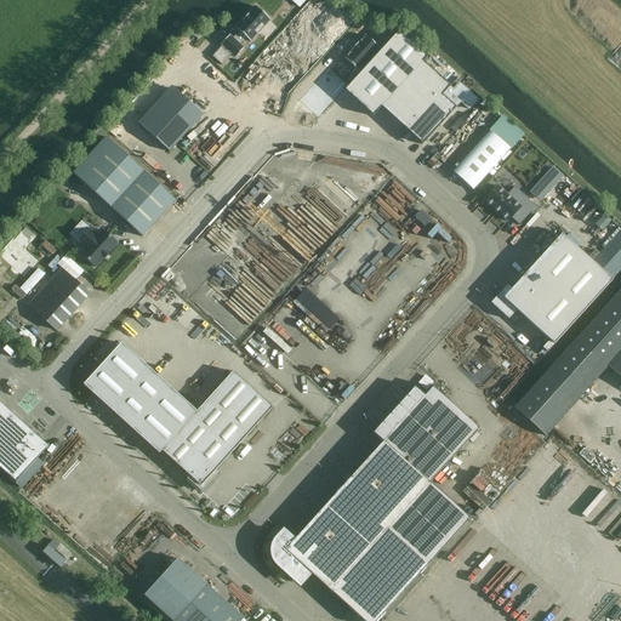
[(222,43),(221,45),(222,46),(232,55),(235,58),(237,56),(244,50),(240,46),(246,39),(250,43),(271,21),(255,7),(235,29),(239,33),(233,39),(229,36),(222,43)]
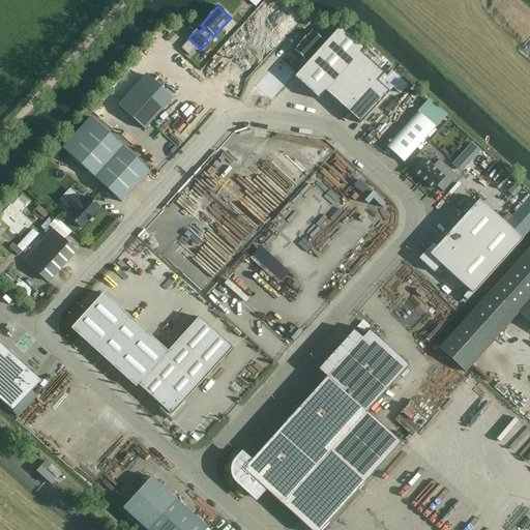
[(361,53),(361,54),(362,52),(337,30),(294,78),(319,100),(326,92),(325,92),(361,53)]
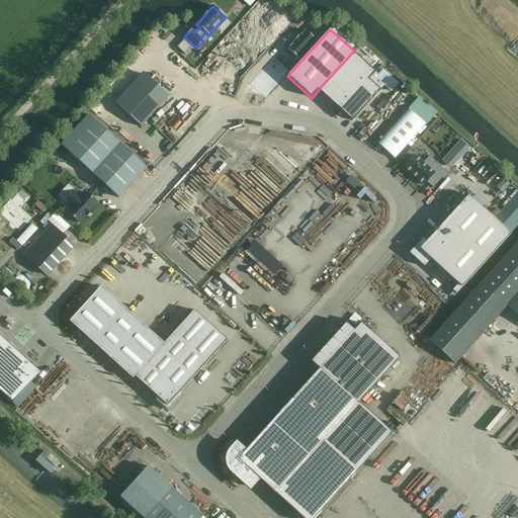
[(293,63),(311,45),(298,33),(281,52),(293,63)]
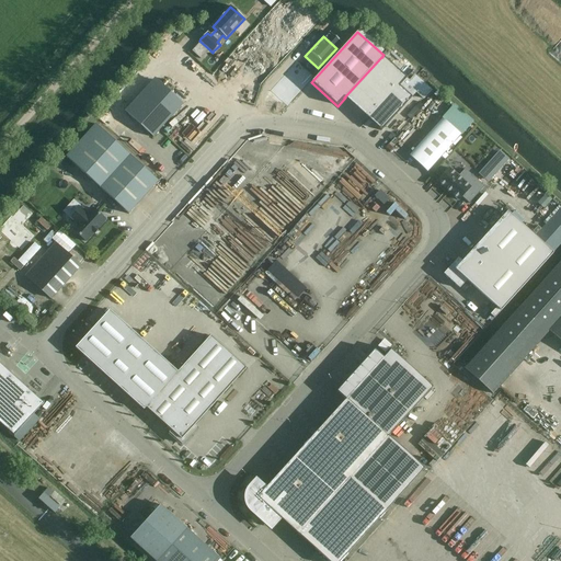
[(407,79),(382,57),(382,56),(344,98),(345,98),(369,119),(399,87),(407,79)]
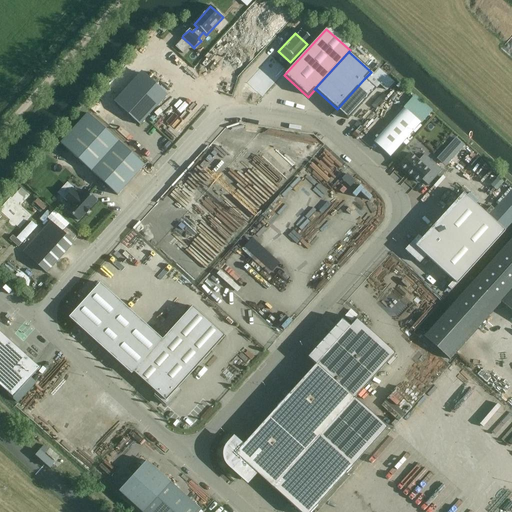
[(258,98),(283,70),(267,56),(242,84),(258,98)]
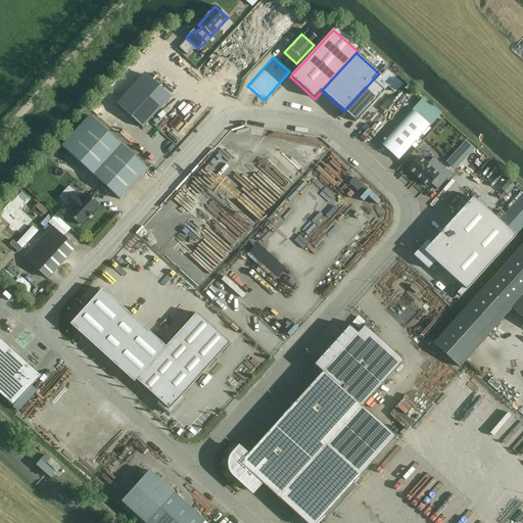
[(382,76),(379,74),(372,81),(383,91),(388,86),(396,94),(403,86),(387,70),(382,76)]
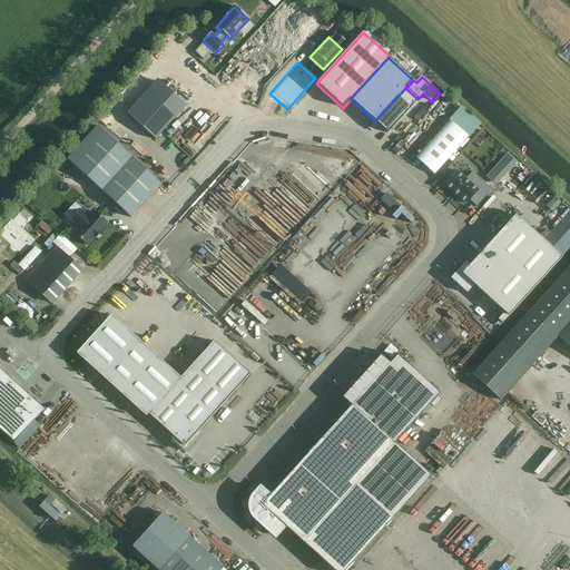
[(186,106),(160,82),(130,117),(156,140),(186,106)]
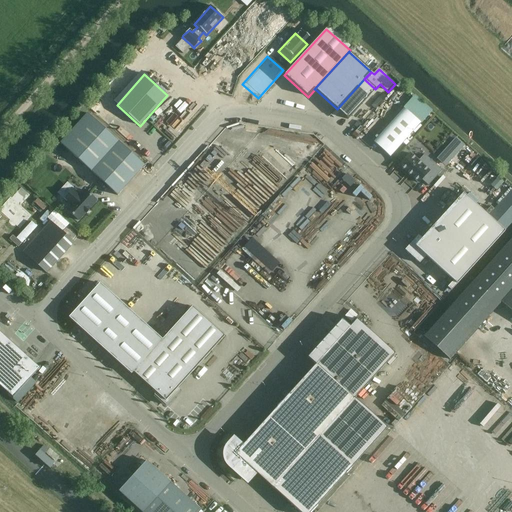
[(364,79),(337,109),(348,120),(376,89),(375,89),(364,79)]
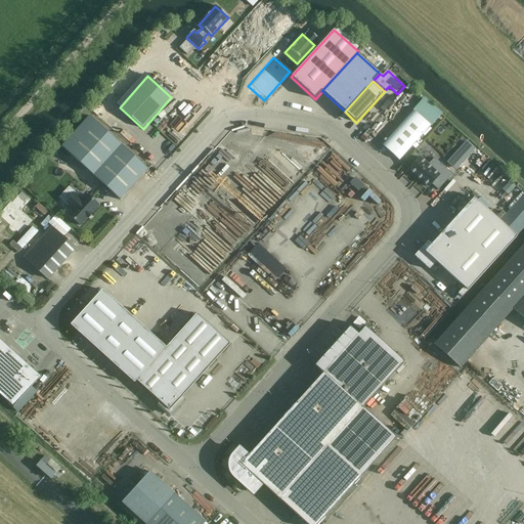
[(391,102),(387,99),(380,108),(383,112),(391,102)]
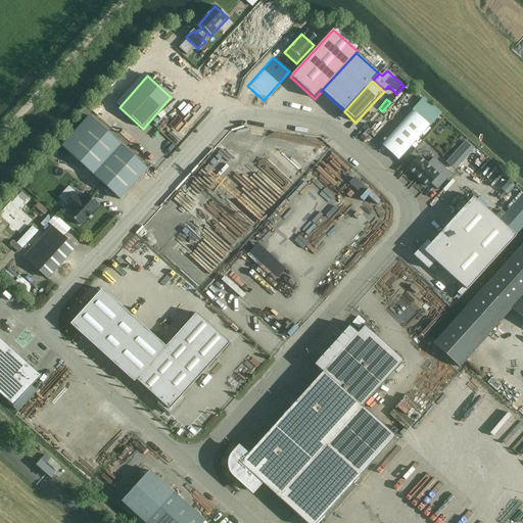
[(429,126),(413,111),(381,145),(398,160),(429,126)]
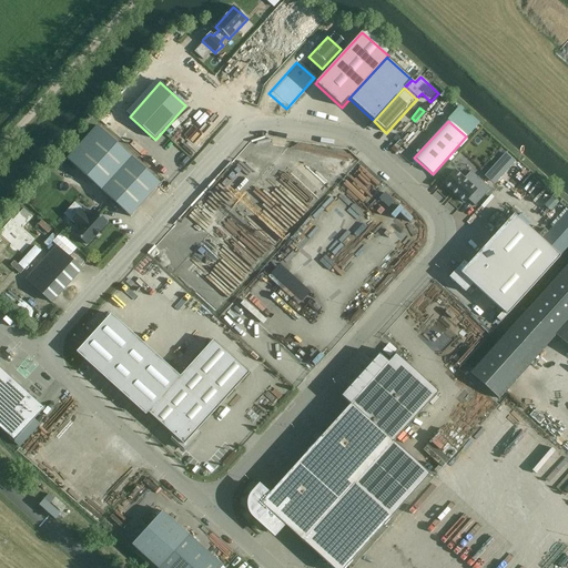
[(130,217),(160,184),(98,127),(67,160),(130,217)]
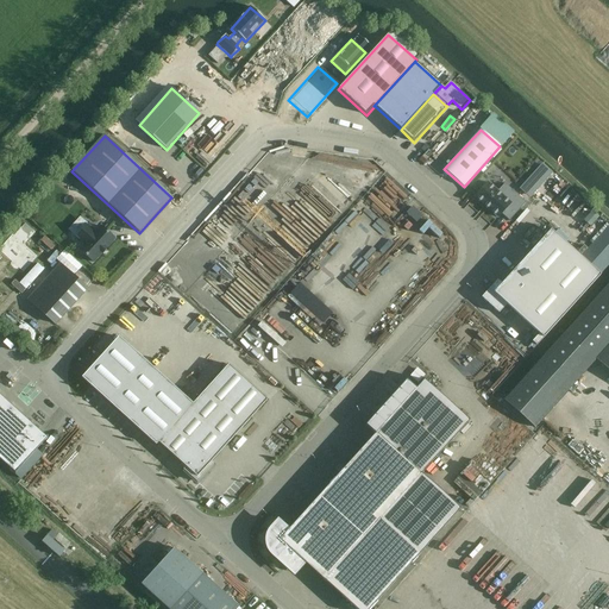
[(532,196),(556,171),(545,162),(522,187),(532,196)]
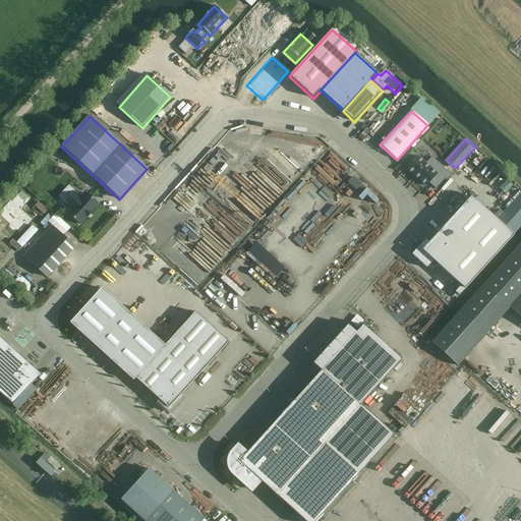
[(450,174),(431,157),(425,164),(417,157),(406,169),(425,186),(428,183),(436,189),(450,174)]
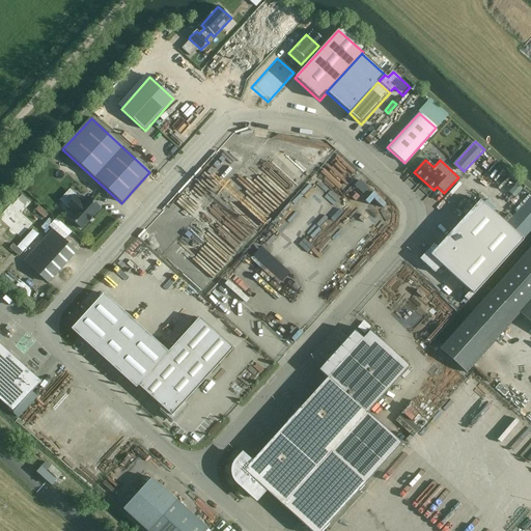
[(497,161),(487,173),(495,178),(503,166),(497,161)]
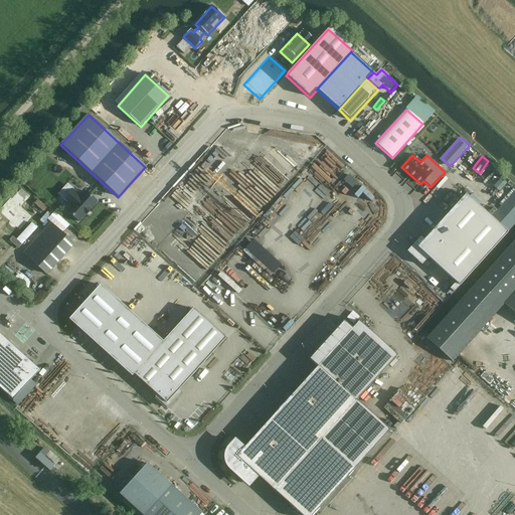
[(252,167),(237,183),(227,174),(221,180),(246,205),(252,199),(264,209),(279,193),(252,167)]
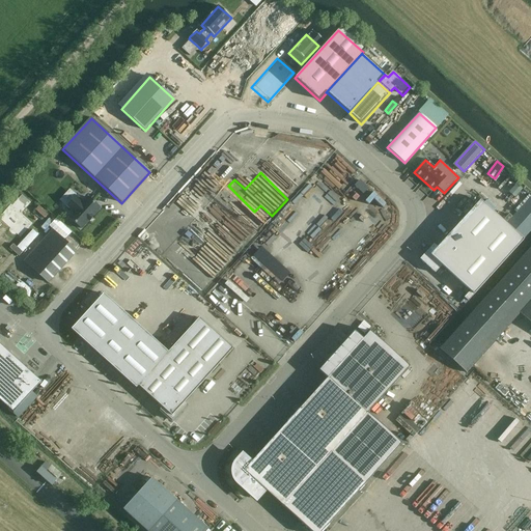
[(24,197),(1,222),(17,238),(31,220),(23,213),(31,203),(24,197)]
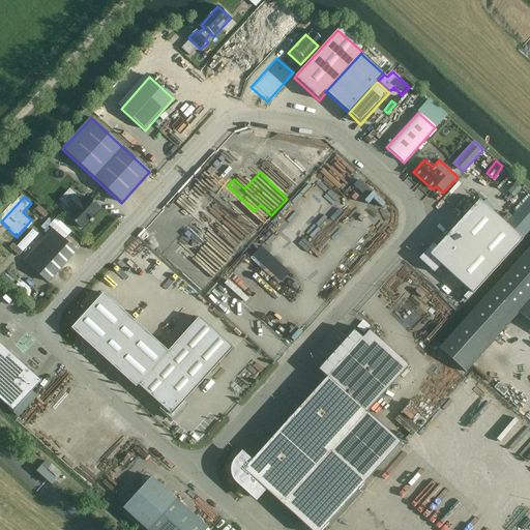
[(92,216),(99,208),(87,197),(83,202),(76,197),(67,206),(74,212),(69,217),(81,229),(88,221),(88,222),(93,216),(92,216)]
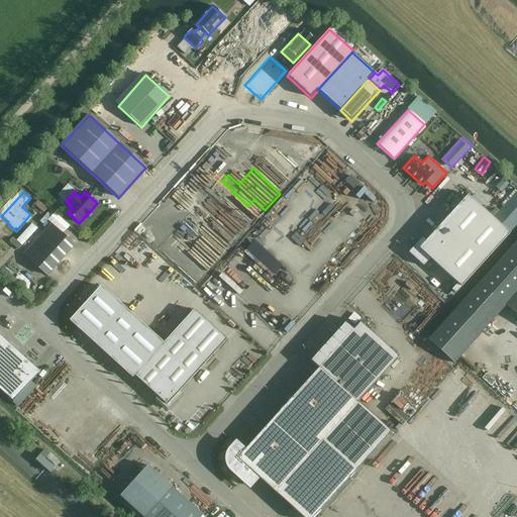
[(364,209),(372,199),(366,194),(357,203),(364,209)]
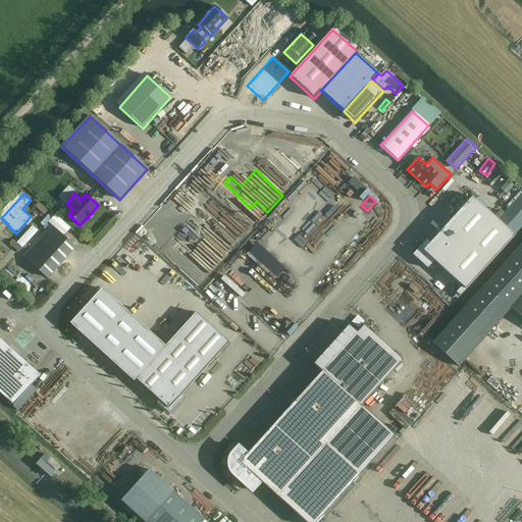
[(514,237),(472,197),(430,244),(426,241),(412,256),(427,269),(434,261),(466,291),(514,237)]
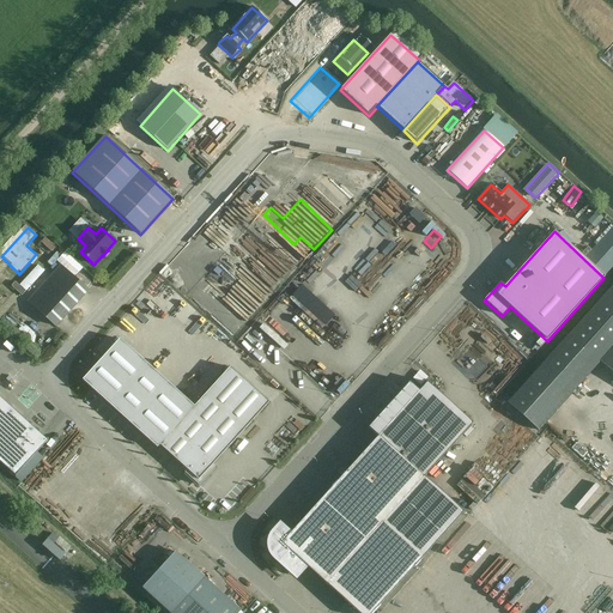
[(188,253),(167,273),(180,287),(201,267),(188,253)]
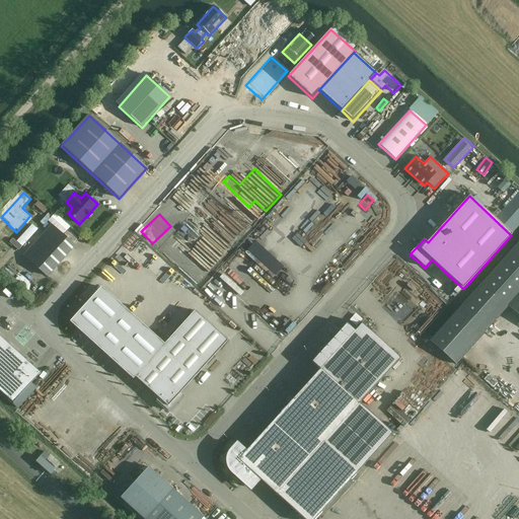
[(74,246),(52,226),(23,255),(47,277),(74,246)]
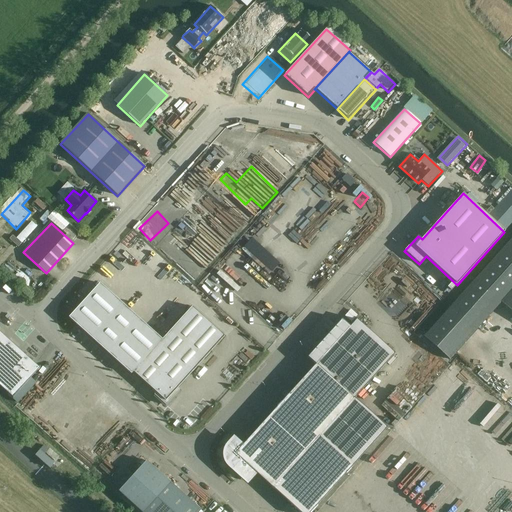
[(511,238),(424,336),(450,360),(501,302),(511,312),(511,238)]
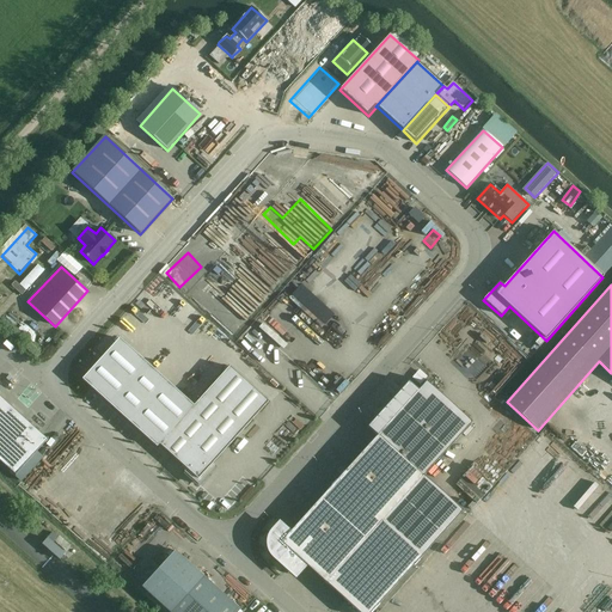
[(208,317),(213,312),(194,291),(188,295),(208,317)]
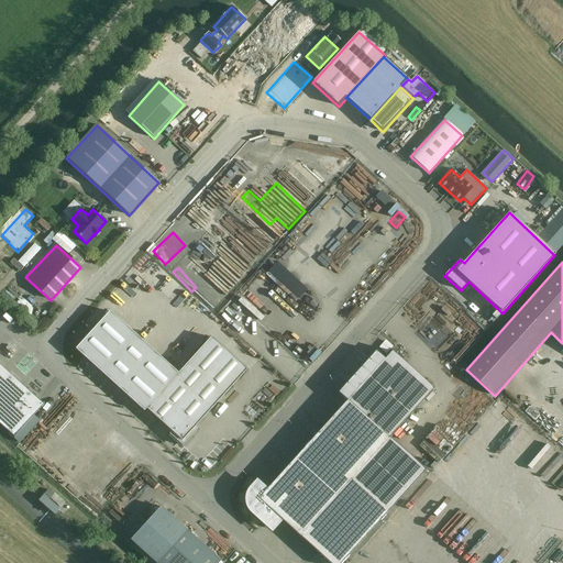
[(176,372),(110,312),(75,350),(142,410),(145,407),(169,429),(167,432),(181,444),(197,427),(194,424),(246,367),(210,334),(176,372)]
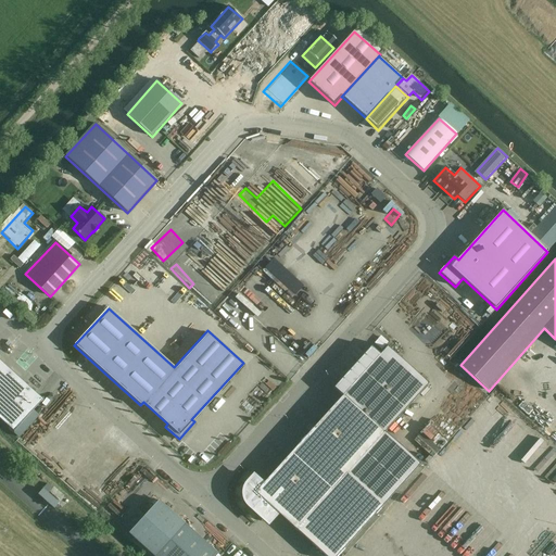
[(245,487),(243,492),(244,497),(245,501),(249,506),(260,516),(263,513),(272,520),(277,514),(324,555),(337,555),(420,465),(384,432),(428,384),(387,346),(380,355),(370,346),(333,388),(343,395),(262,484),(253,477),(248,483),(245,487)]
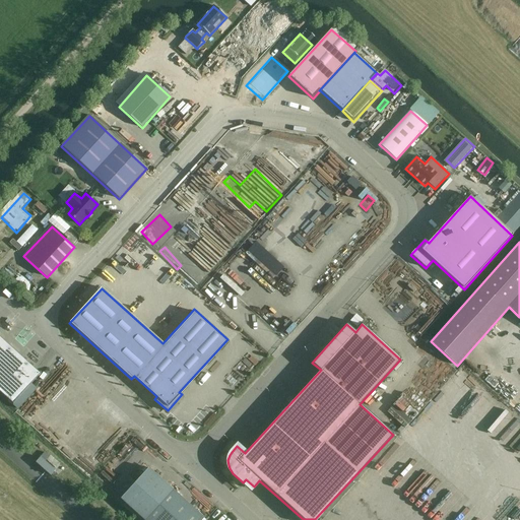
[(0,338),(0,393),(13,405),(20,397),(19,396),(30,384),(31,384),(41,373),(40,372),(39,374),(0,338)]
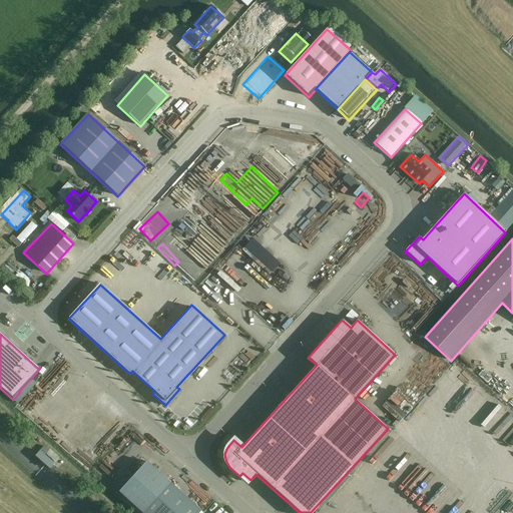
[(399,390),(388,402),(398,411),(409,399),(399,390)]
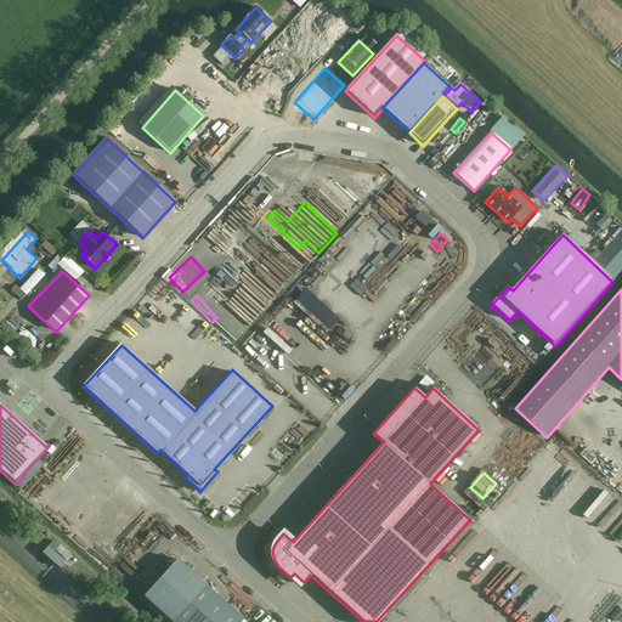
[(610,508),(618,499),(600,482),(593,491),(610,508)]
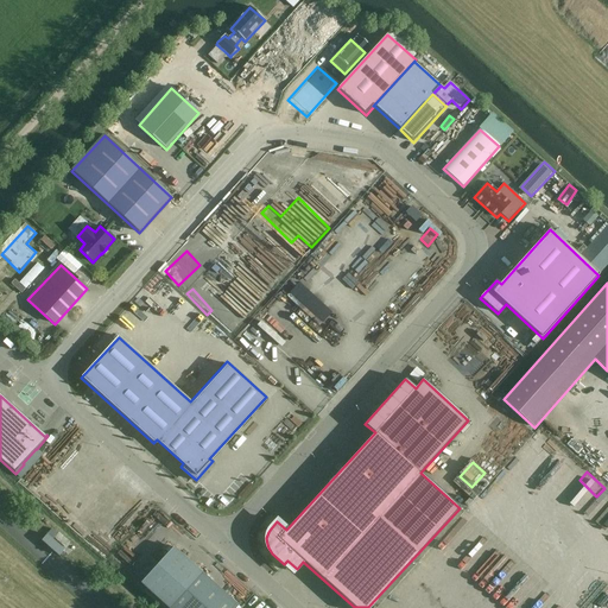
[(69,544),(57,534),(52,539),(64,550),(69,544)]
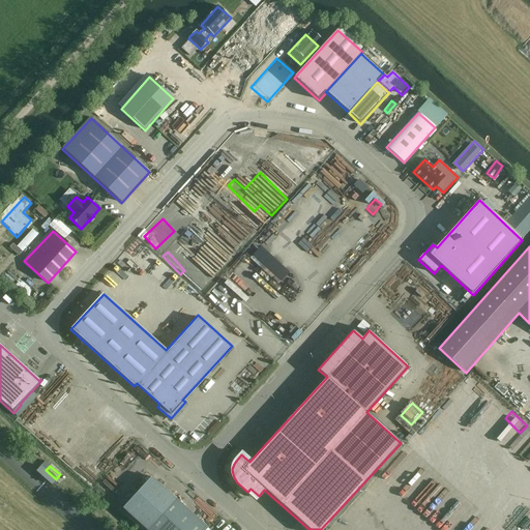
[(56,479),(40,467),(36,471),(52,484),(56,479)]
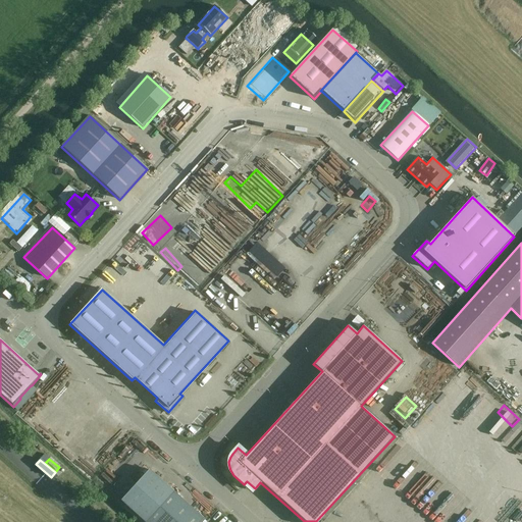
[(144,521),(201,521),(203,520),(149,470),(120,501),(144,521)]
